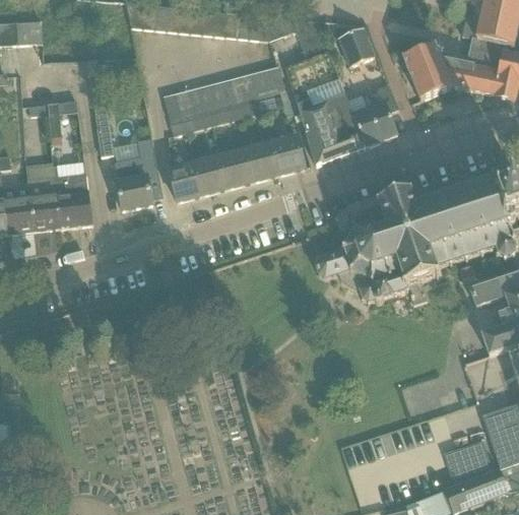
[(464,0),(483,4),(480,16),(467,13),(462,36),(472,38),(470,46),(505,53),(506,46),(514,47),(518,19),(518,0),(464,0)]
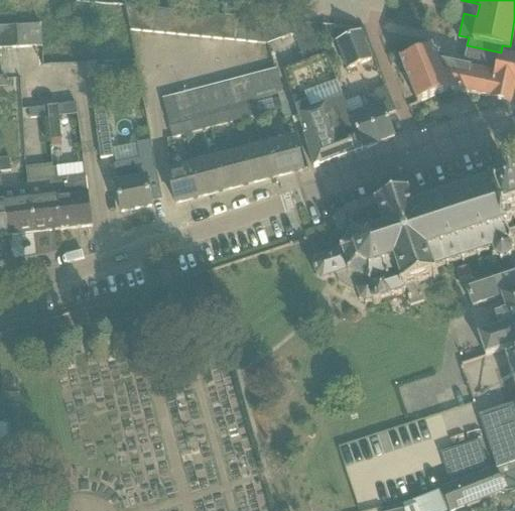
[(141,29),(143,5),(124,3),(129,27),(141,29)]
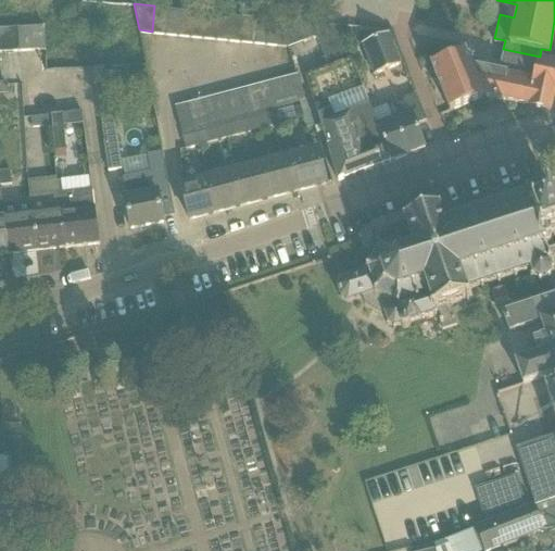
[(165,33),(167,7),(154,5),(152,32),(165,33)]
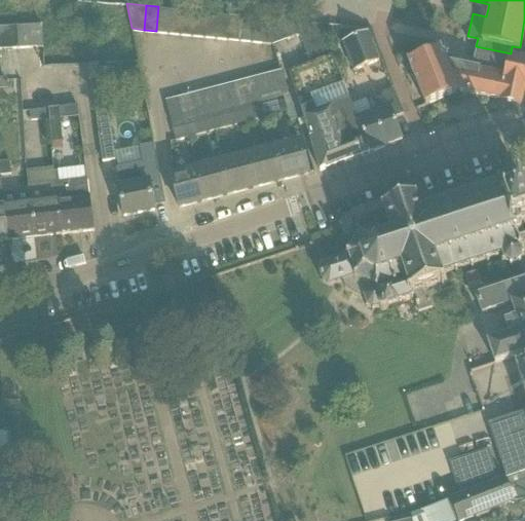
[(169,32),(171,7),(158,6),(156,31),(169,32)]
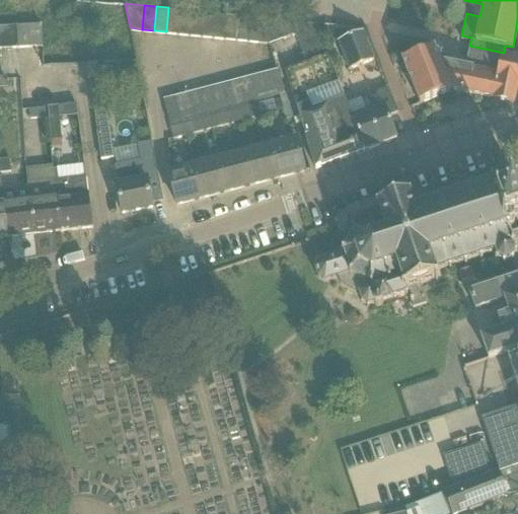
[(177,32),(179,8),(168,7),(166,31),(177,32)]
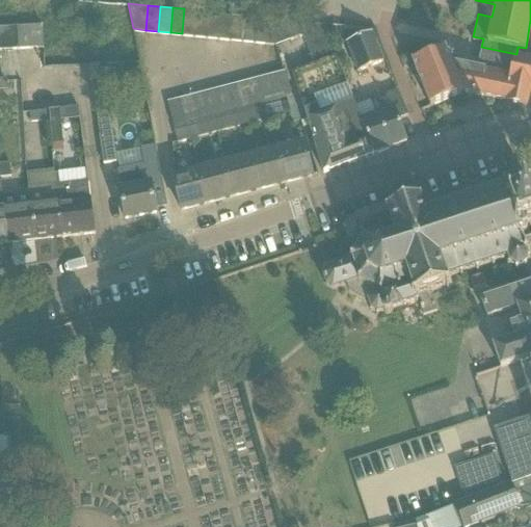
[(194,34),(196,9),(184,8),(182,33),(194,34)]
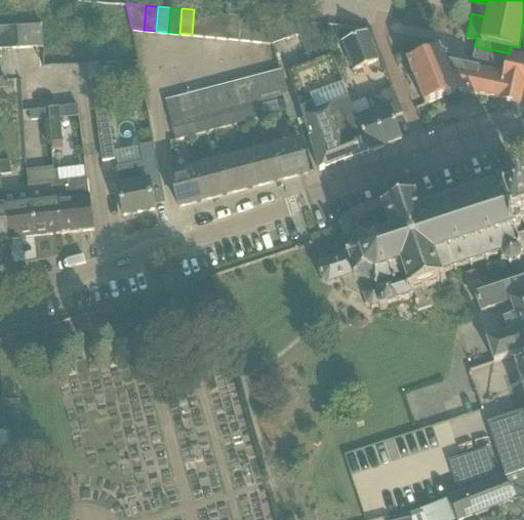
[(204,35),(206,10),(194,9),(192,34),(204,35)]
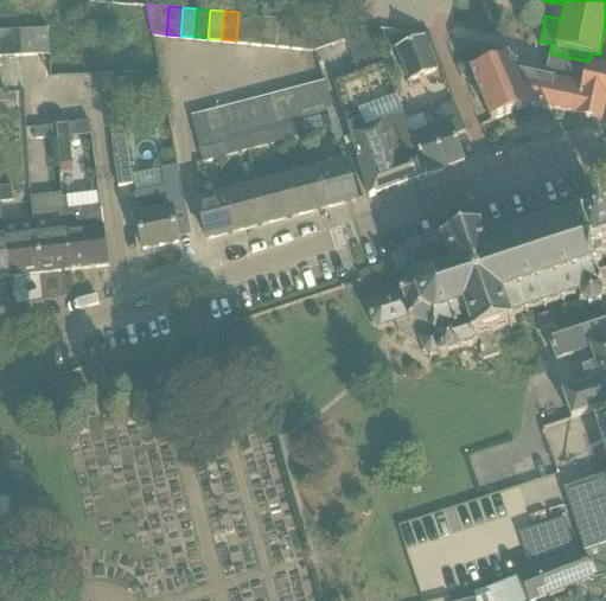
[(249,42),(253,13),(238,12),(236,40),(249,42)]
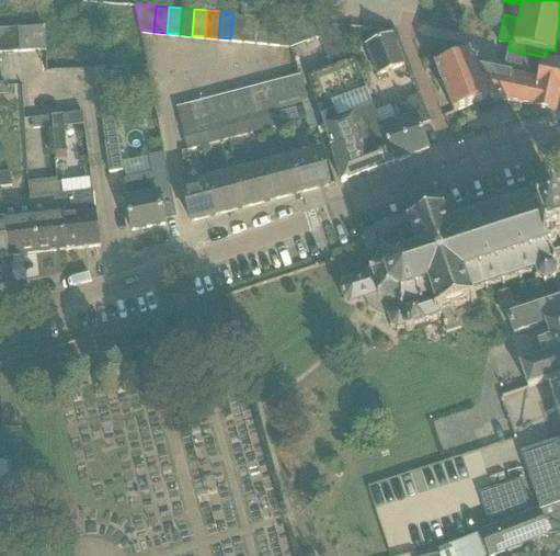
[(243,40),(246,13),(233,12),(230,38),(243,40)]
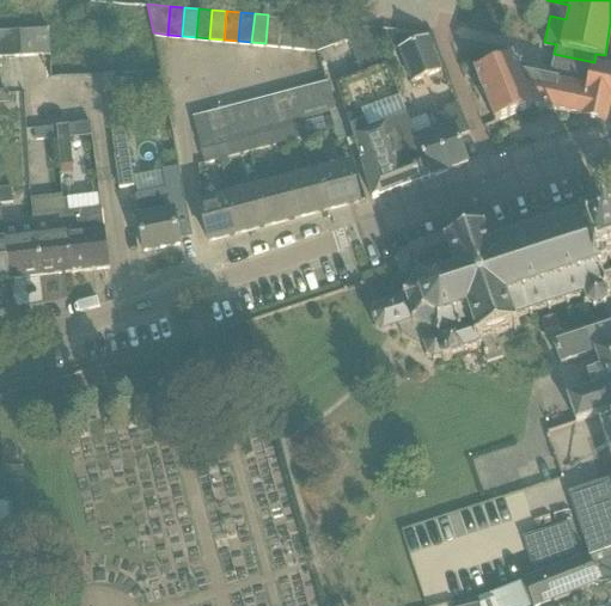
[(280,44),(282,16),(268,14),(266,43),(280,44)]
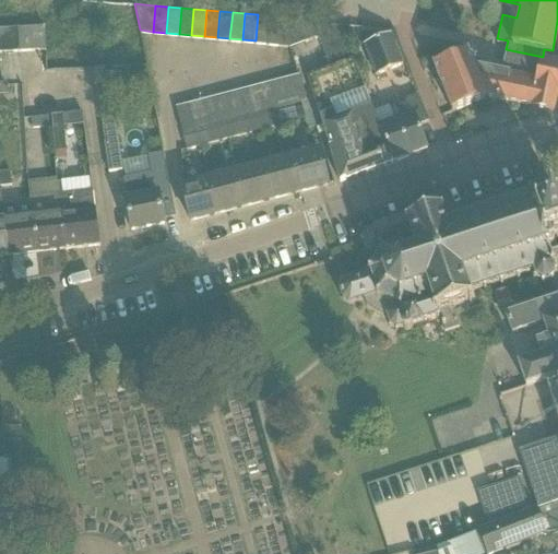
[(269,42),(271,15),(258,14),(256,40),(269,42)]
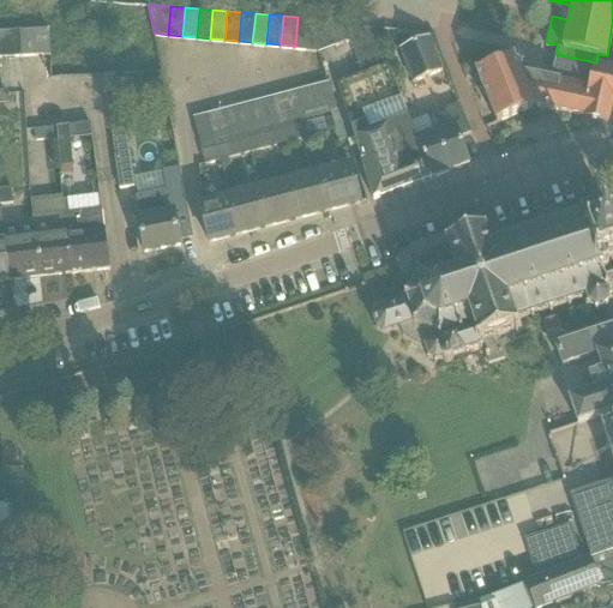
[(316,48),(306,18),(298,17),(295,46),(316,48)]
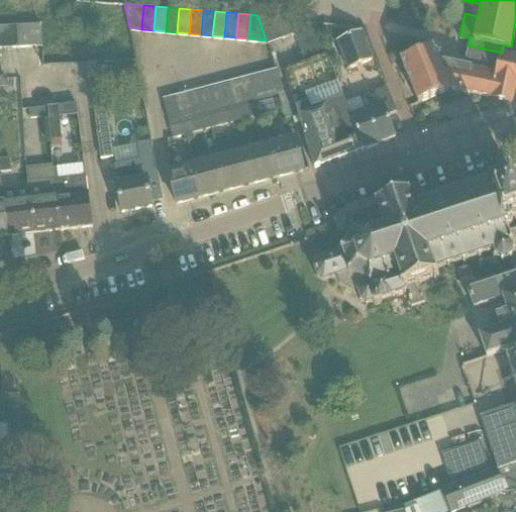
[(314,21),(274,17),(281,35),(295,30),(305,60),(285,67),(305,131),(304,131),(315,164),(362,146),(349,113),(314,21)]
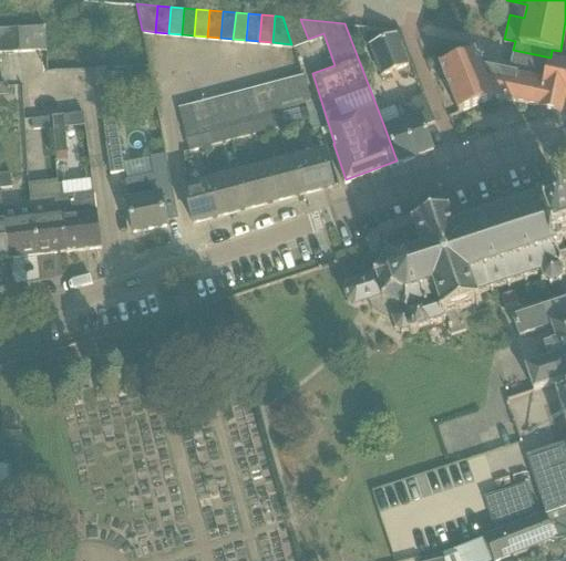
[(43,23),(17,24),(18,49),(32,49),(44,48),(43,23)]
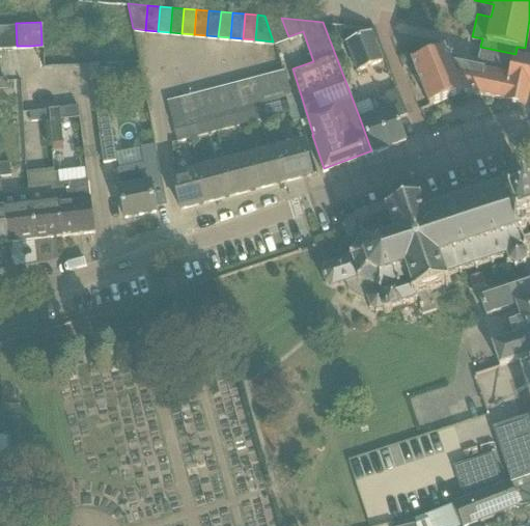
[(0,47),(17,46),(16,23),(0,24),(0,47)]
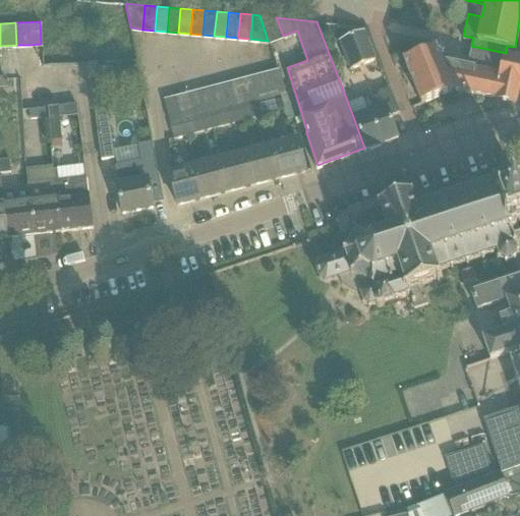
[(338,22),(338,31),(341,37),(337,39),(348,67),(376,56),(364,27),(360,30),(359,27),(364,26),(363,23),(338,22)]
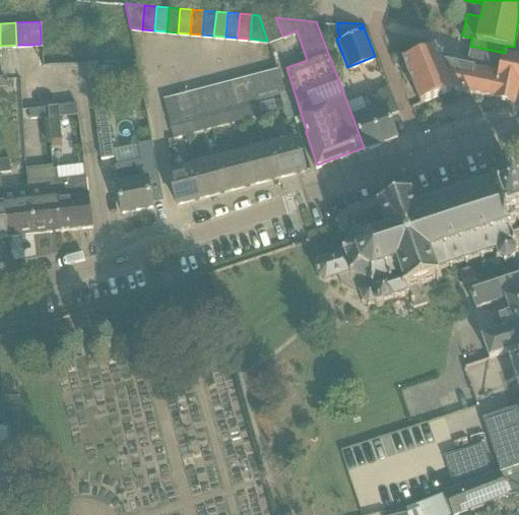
[(518,56),(505,53),(470,46),(466,65),(440,59),(435,46),(403,59),(419,101),(452,88),(451,86),(495,95),(514,100),(517,87),(518,87),(518,56)]
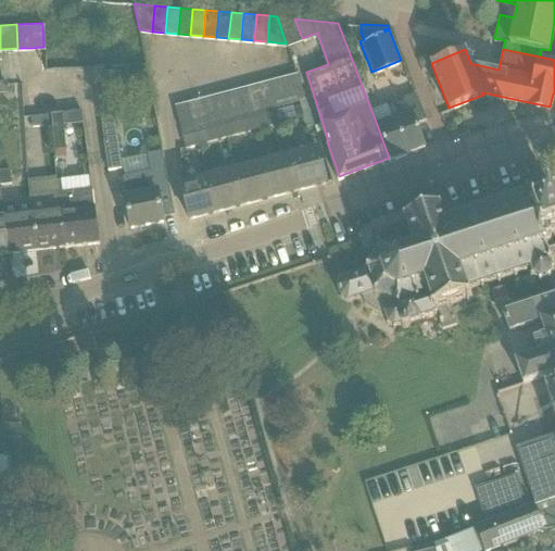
[(295,71),(284,74),(290,99),(297,98),(302,96),(295,71)]
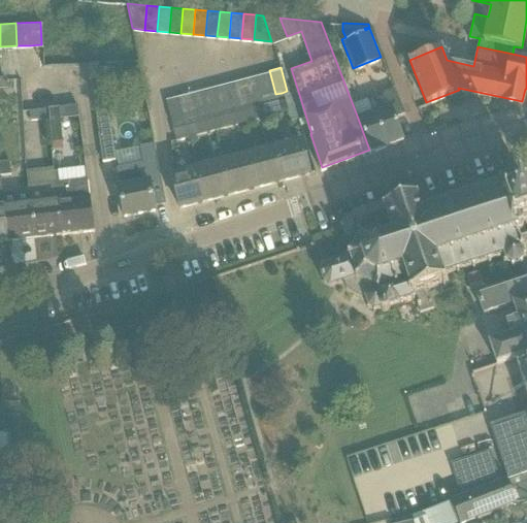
[(275,94),(269,70),(257,73),(263,97),(275,94)]
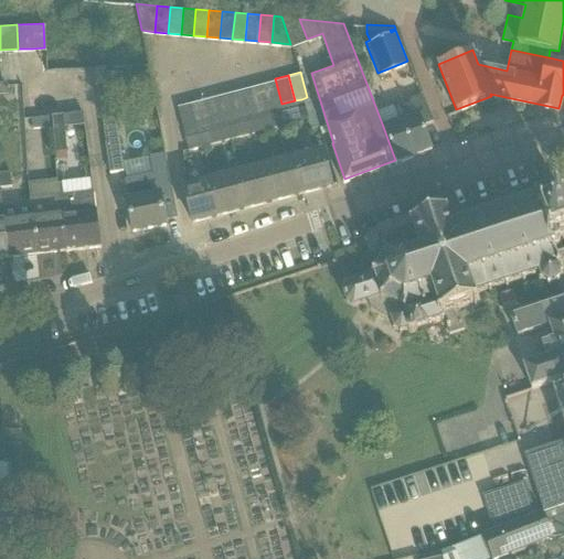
[(282,104),(275,78),(263,82),(269,107),(278,105),(282,104)]
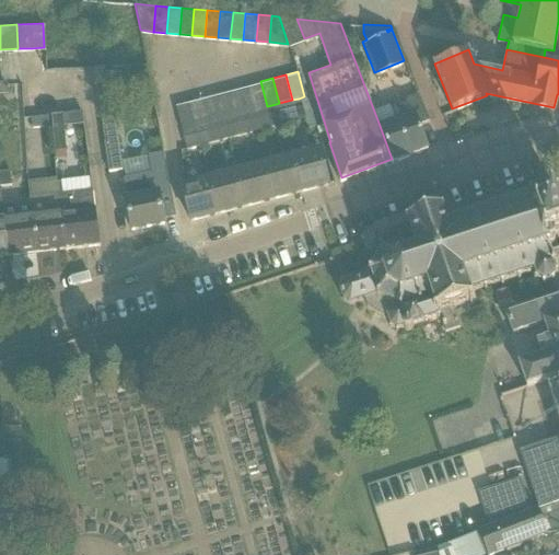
[(267,106),(260,81),(248,84),(255,110),(267,106)]
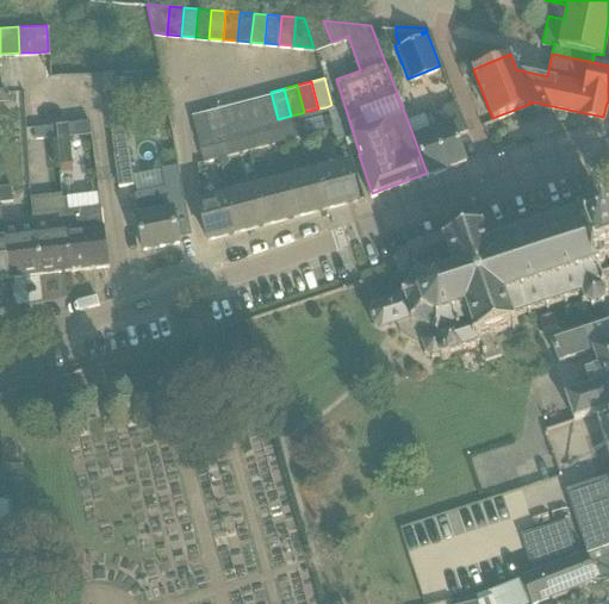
[(278,119),(271,92),(258,95),(265,123),(275,120),(278,119)]
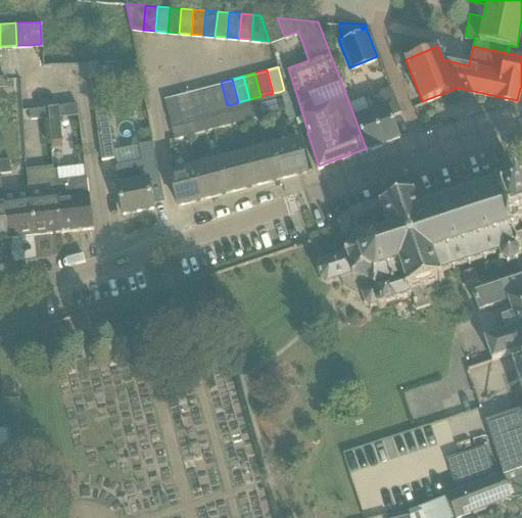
[(227,105),(221,82),(209,85),(216,108),(227,105)]
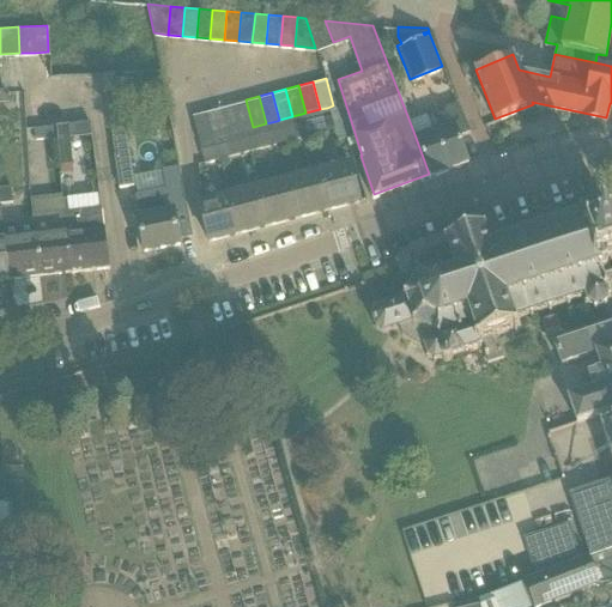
[(253,127),(246,99),(232,103),(240,131),(252,127),(253,127)]
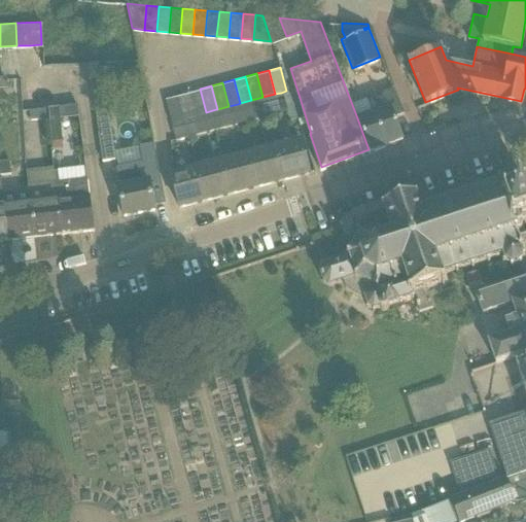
[(206,112),(200,89),(188,92),(194,115),(206,112)]
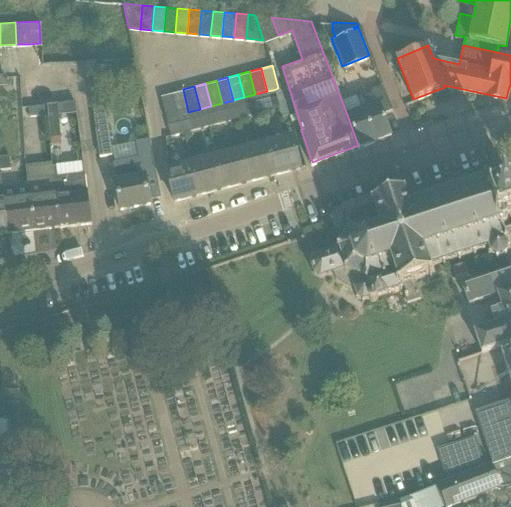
[(353,110),(346,112),(358,145),(390,133),(381,109),(373,86),(355,93),(360,107),(353,110)]
